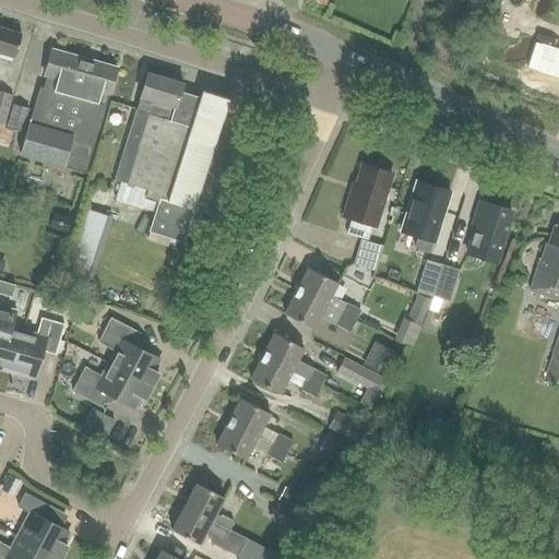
[(503,0),(496,23),(520,32),(531,0),(503,0)]
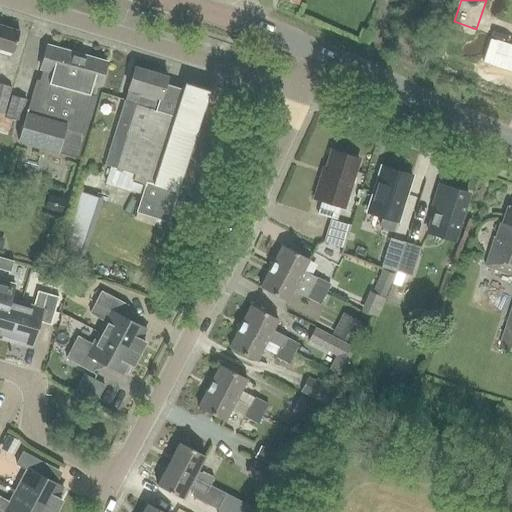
[(0,49),(12,53),(19,32),(0,26),(0,49)]
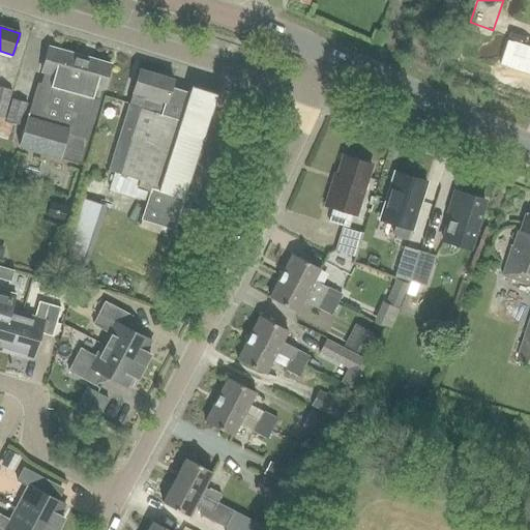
[(81,165),(110,65),(50,48),(28,118),(27,118),(19,147),(81,165)]
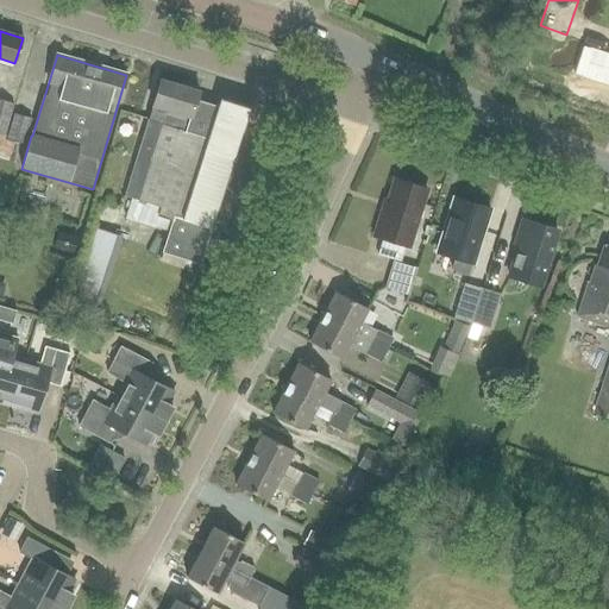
[(218,107),(196,101),(199,92),(161,81),(124,196),(131,199),(125,219),(155,228),(158,218),(171,221),(162,253),(200,265),(242,133),(243,133),(250,108),(220,100),(218,107)]
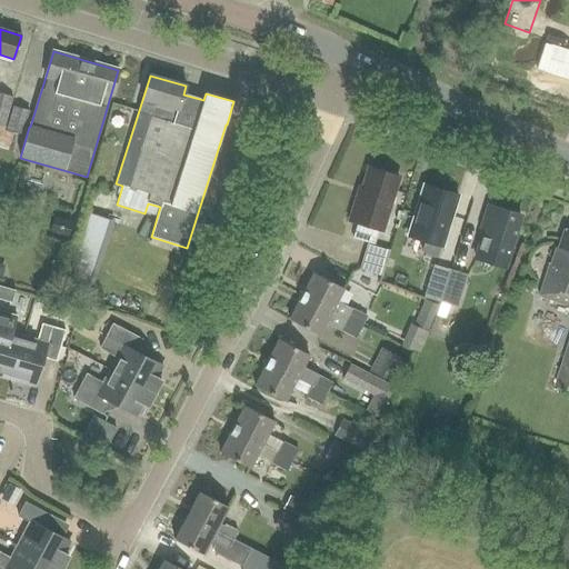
[(7,131),(8,129),(5,128),(13,98),(0,93),(0,148),(8,151),(13,133),(7,131)]
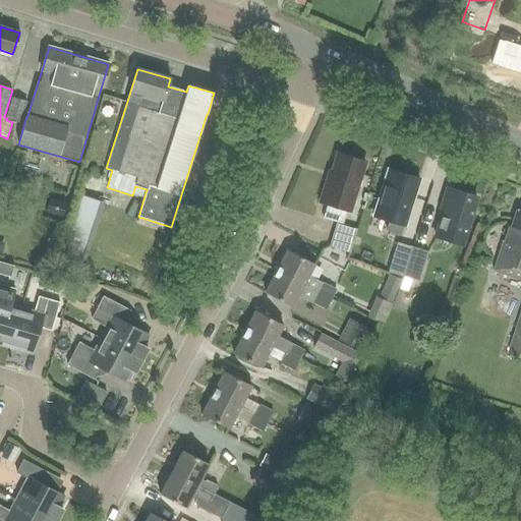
[(6,120),(12,122),(20,124),(27,102),(12,98),(7,118),(6,120)]
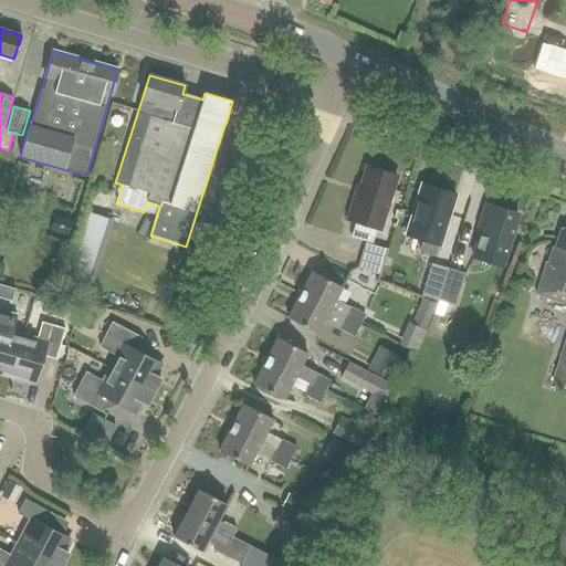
[(379,230),(397,177),(367,168),(358,196),(355,195),(347,220),(379,230)]
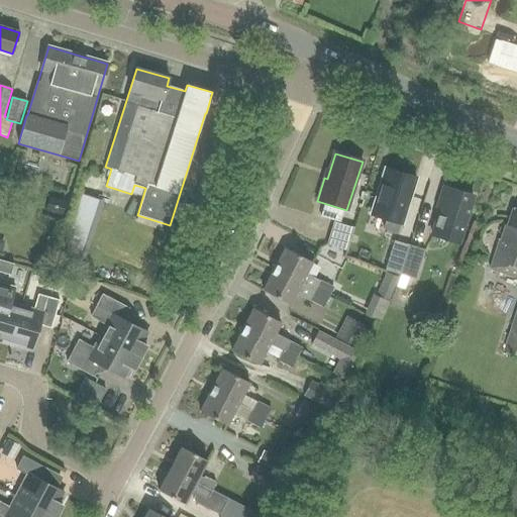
[(402,224),(416,178),(385,169),(371,215),(402,224)]
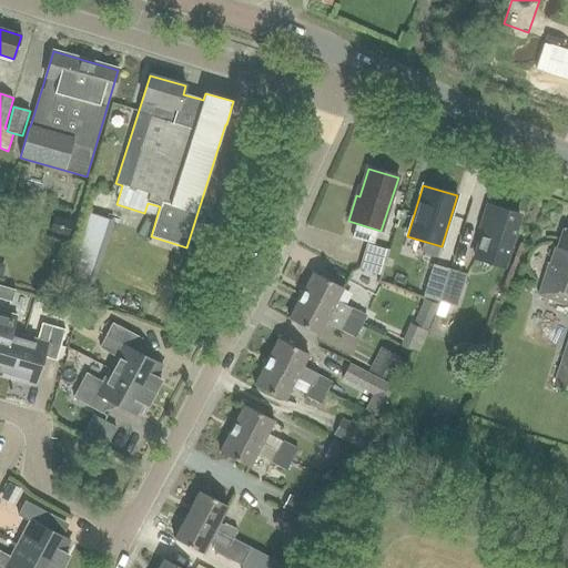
[(504,267),(508,252),(519,215),(487,205),(479,230),(483,231),(479,242),(479,243),(475,259),(504,267)]
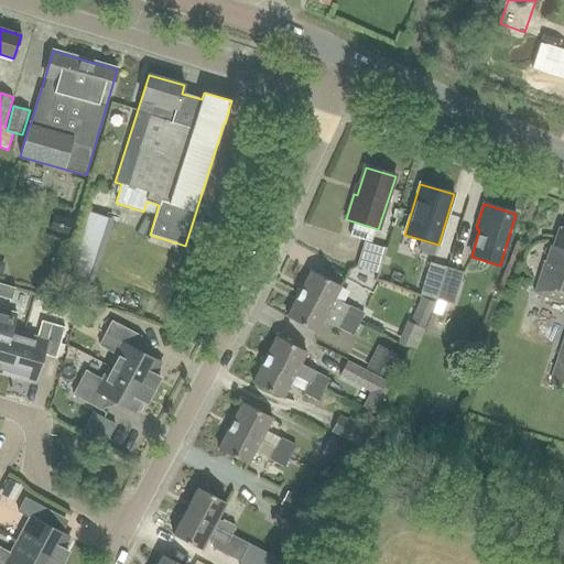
[(91,281),(111,216),(88,208),(67,273),(91,281)]
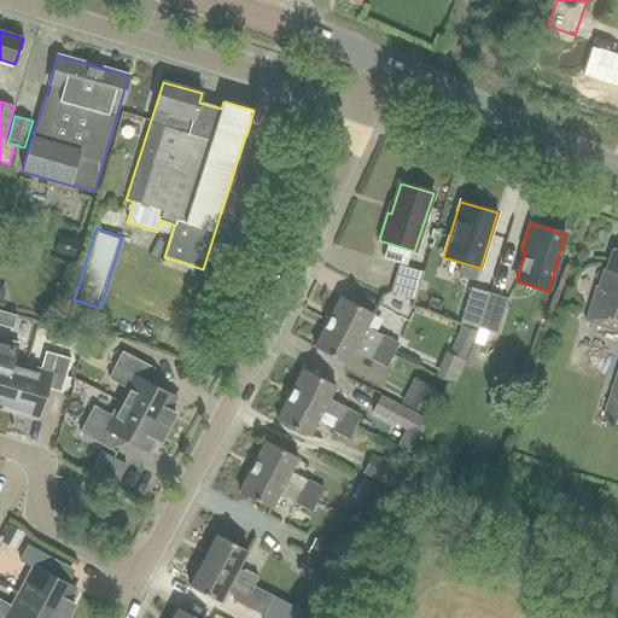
[(75,256),(77,244),(58,238),(54,250),(75,256)]
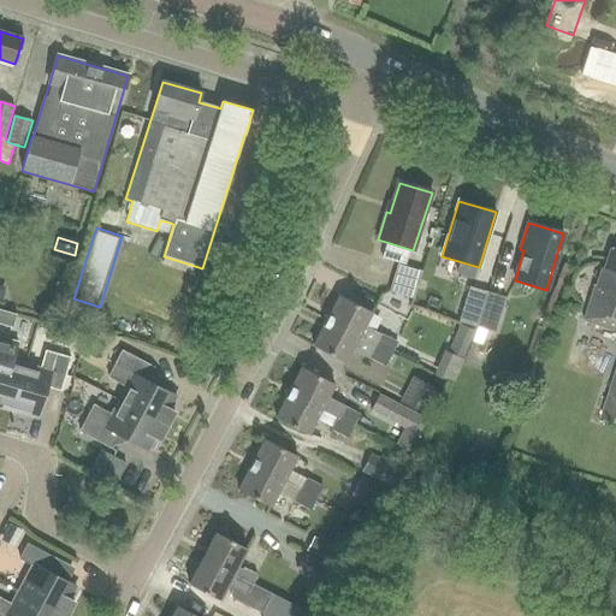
[(615,250),(610,249),(604,270),(602,268),(596,288),(594,288),(584,321),(615,331),(615,250)]
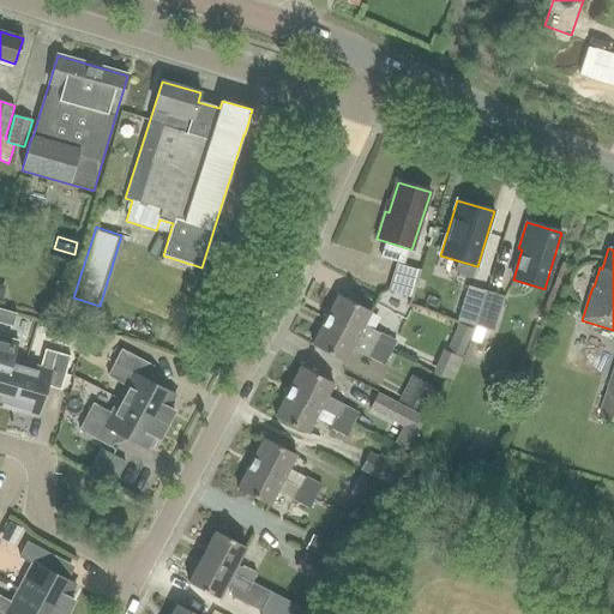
[(411,299),(420,270),(397,263),(387,290),(411,299)]
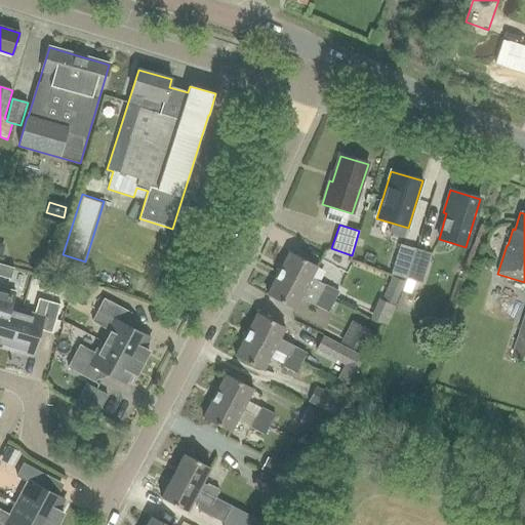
[(406,279),(415,249),(400,244),(391,275),(406,279)]
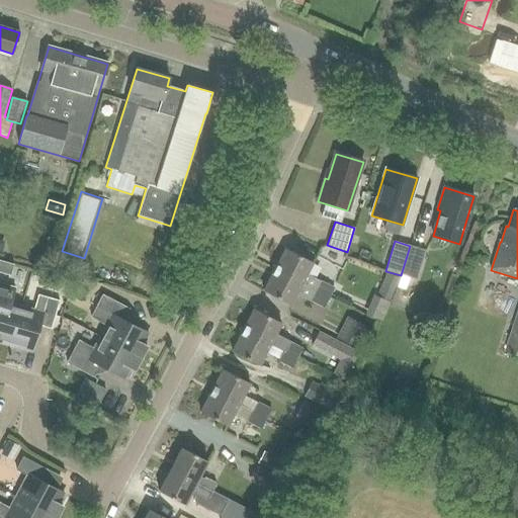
[(410,246),(401,275),(417,280),(426,251),(410,246)]
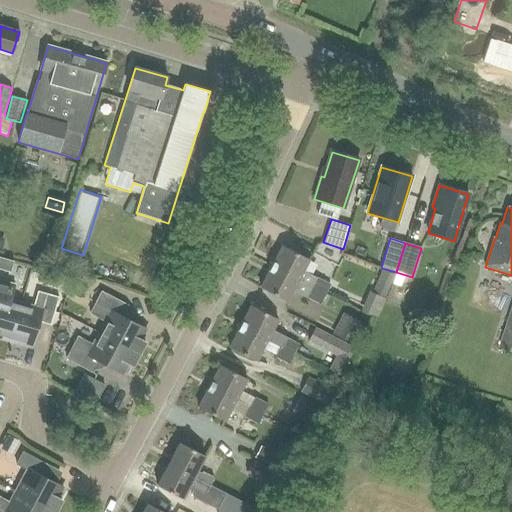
[(324,295),(329,284),(303,271),(309,260),(282,246),(271,267),(324,295)]
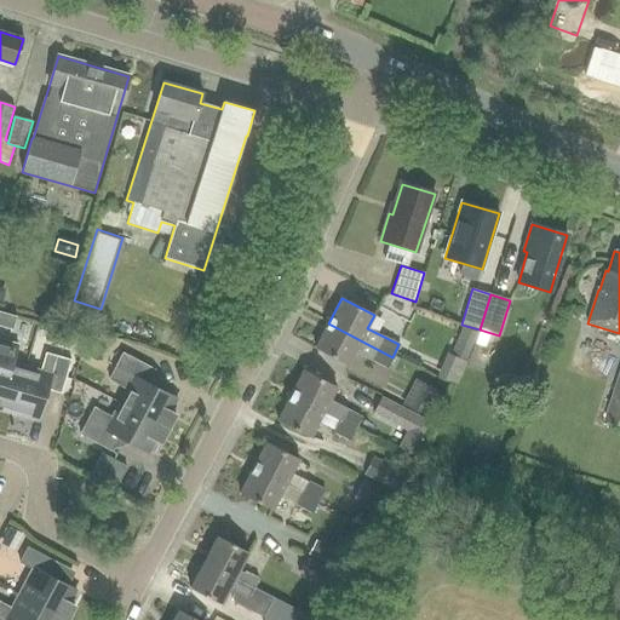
[(420,329),(428,315),(397,303),(391,317),(420,329)]
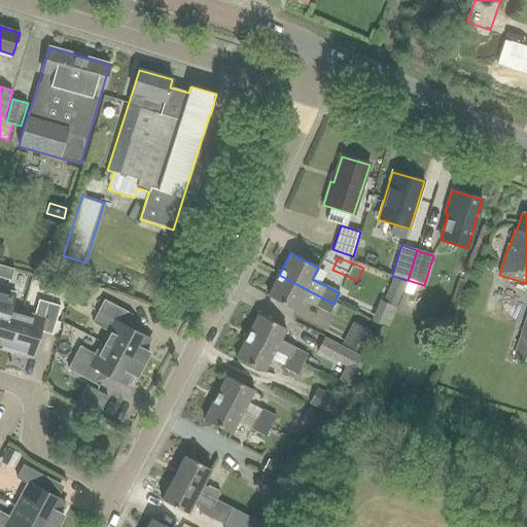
[(328,313),(334,304),(279,275),(268,296),(295,311),(302,300),(328,313)]
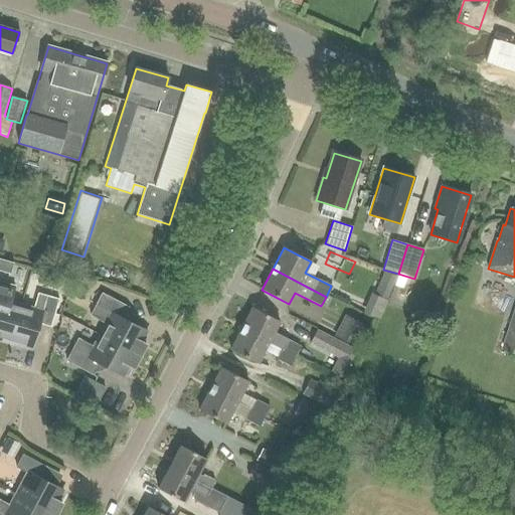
[(396,277),(384,272),(374,296),(386,301),(396,277)]
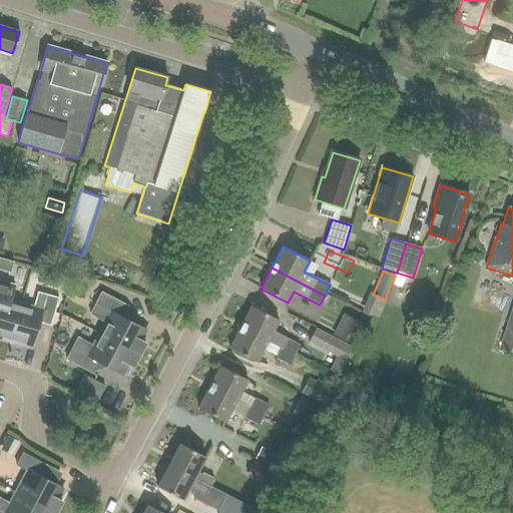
[(21,304),(9,300),(14,284),(0,280),(0,340),(10,343),(21,304)]
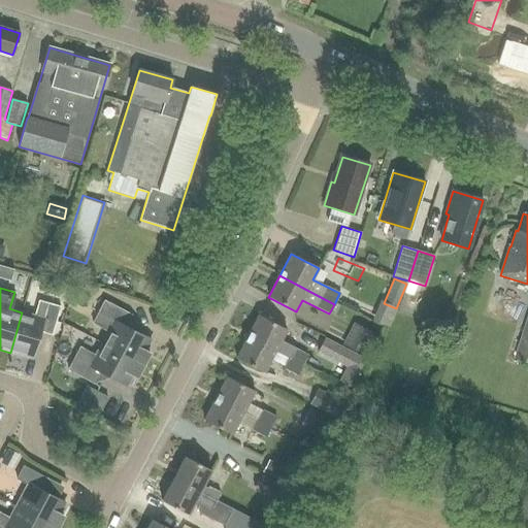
[(22,312),(10,353),(32,360),(40,332),(52,336),(61,307),(38,300),(34,316),(22,312)]
